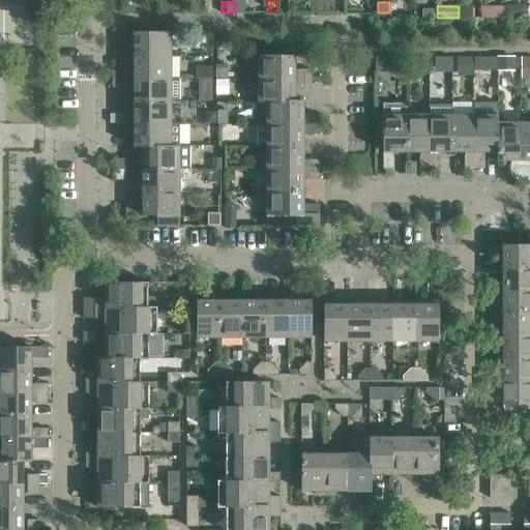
[(422,7),(422,18),(435,18),(435,7),(422,7)]
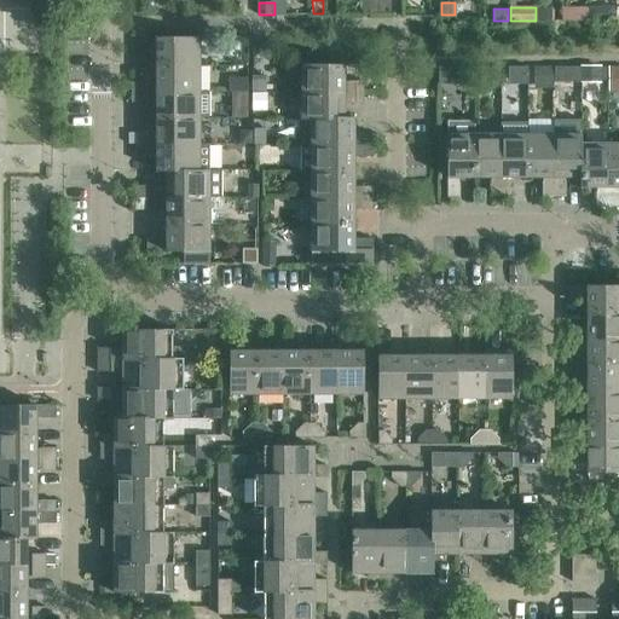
[(537,21),(551,21),(551,9),(537,9),(537,21)]
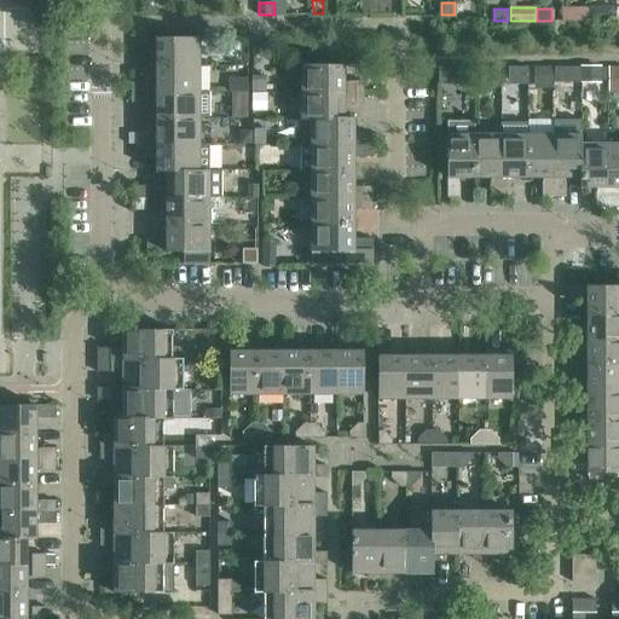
[(576,21),(588,21),(588,9),(576,9),(576,21)]
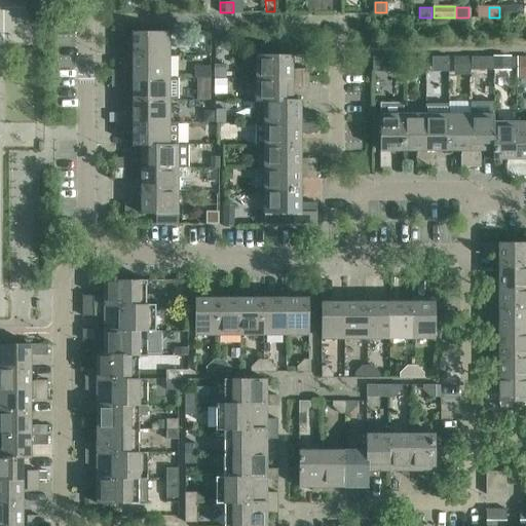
[(134,42),(134,55),(170,55),(170,32),(117,32),(117,42),(134,42)]
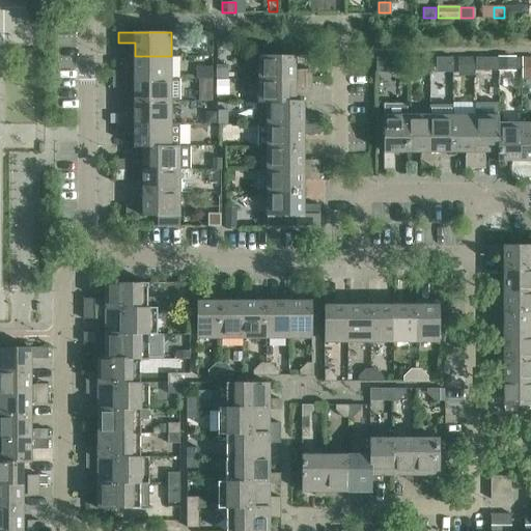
[(259,55),(259,79),(312,79),(312,70),(296,70),(296,55),(259,55)]
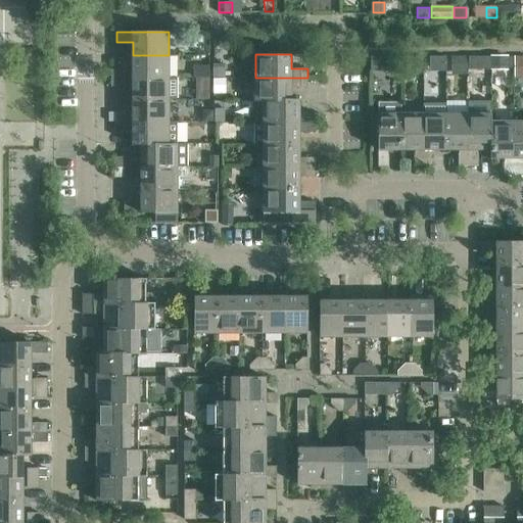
[(116,67),(116,77),(169,78),(169,55),(133,55),(133,67),(116,67)]
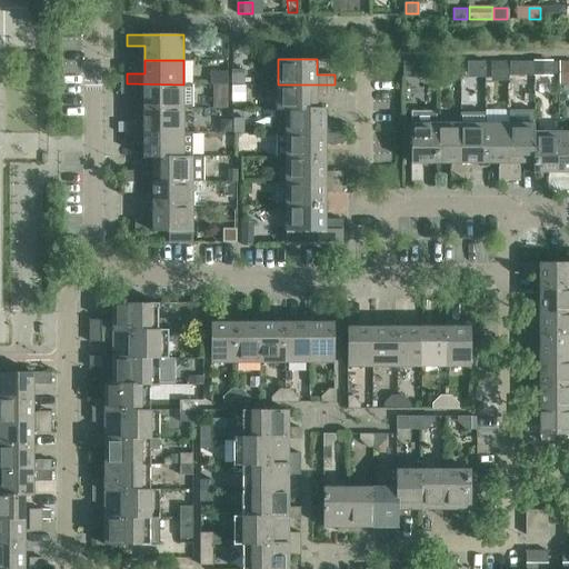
[(495,62),(495,67),(495,80),(508,80),(508,62),(495,62)]
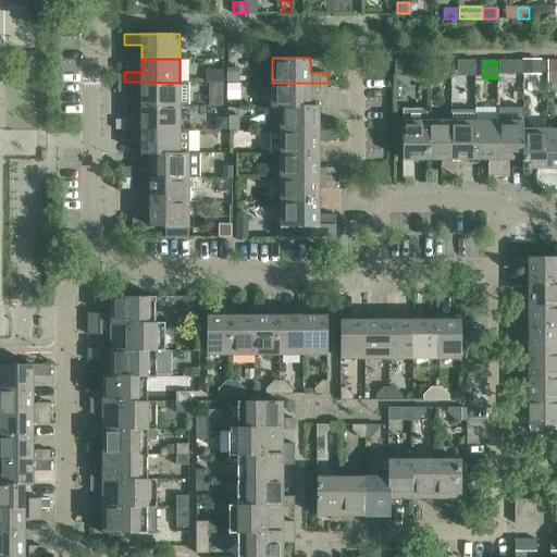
[(523,72),(541,73),(541,61),(523,61),(523,72)]
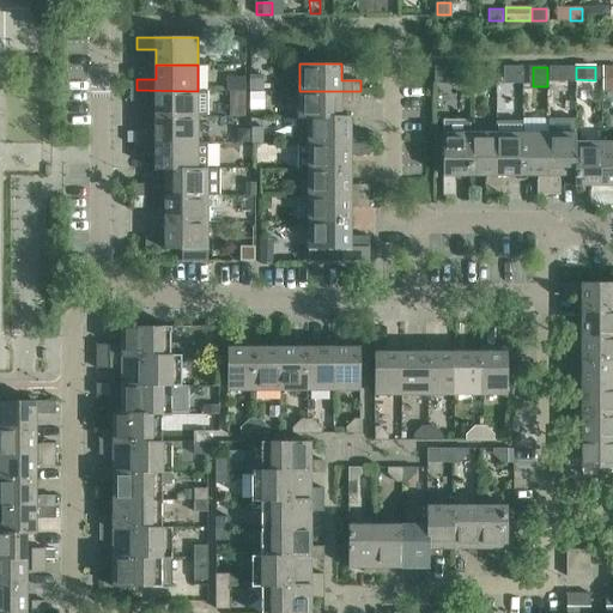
[(226,91),(246,91),(246,77),(226,77),(226,91)]
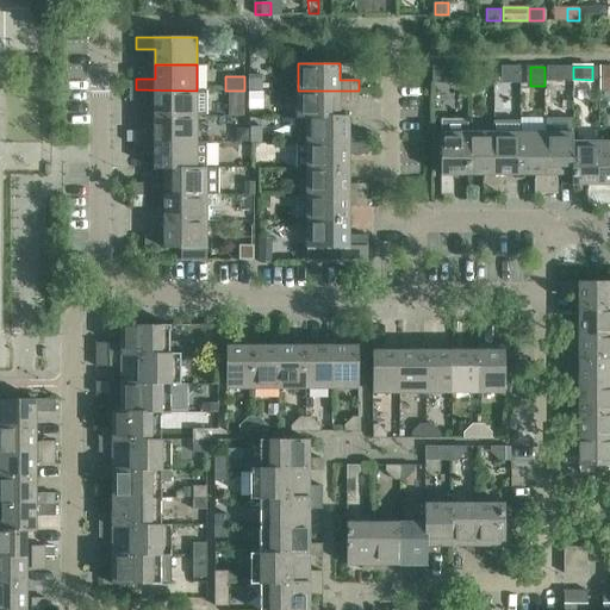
[(262,76),(249,76),(249,91),(262,91),(262,76)]
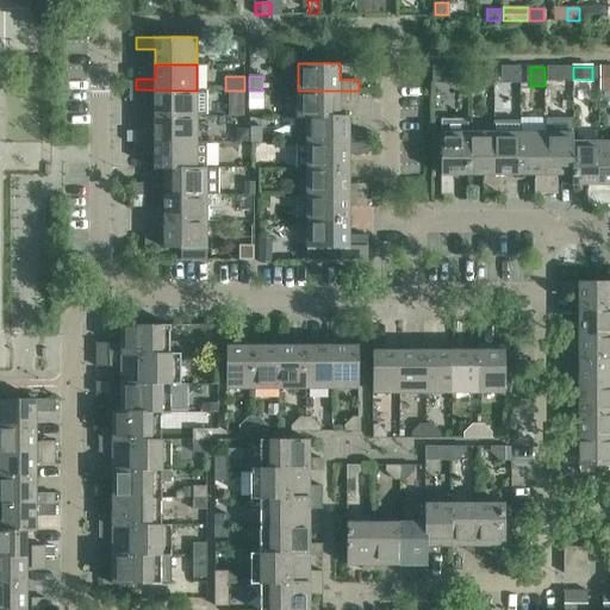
[(155,116),(197,116),(206,116),(206,89),(197,91),(136,89),(136,101),(155,101),(155,116)]
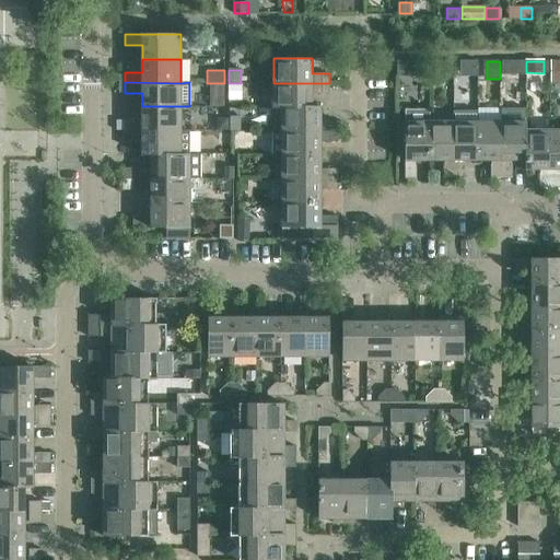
[(273,83),(273,108),(281,108),(281,107),(312,107),(312,106),(312,94),(329,94),(329,83),(273,83)]
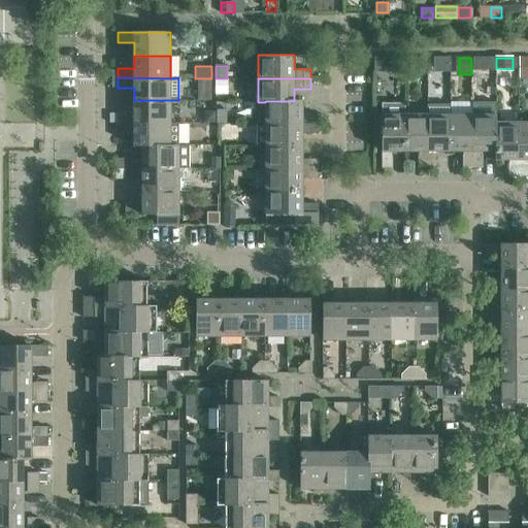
[(227,79),(216,79),(216,95),(227,95),(227,79)]
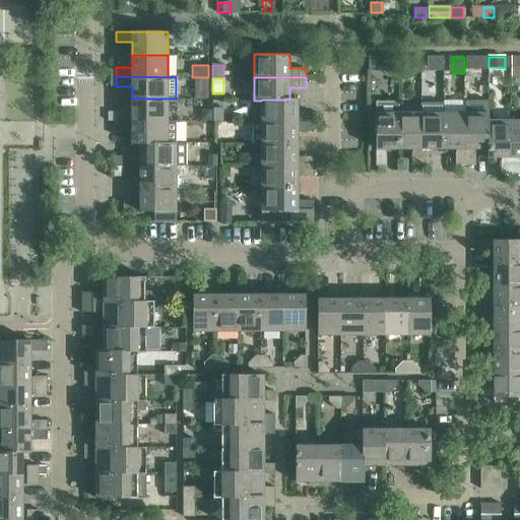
[(116,112),(116,121),(168,121),(168,99),(132,99),(132,112),(116,112)]
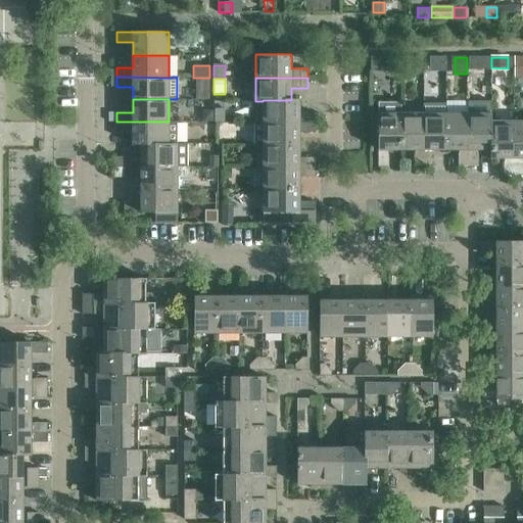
[(255,101),(255,123),(316,123),(316,112),(299,112),(299,99),(291,99),(291,100),(263,100),(263,101),(255,101)]
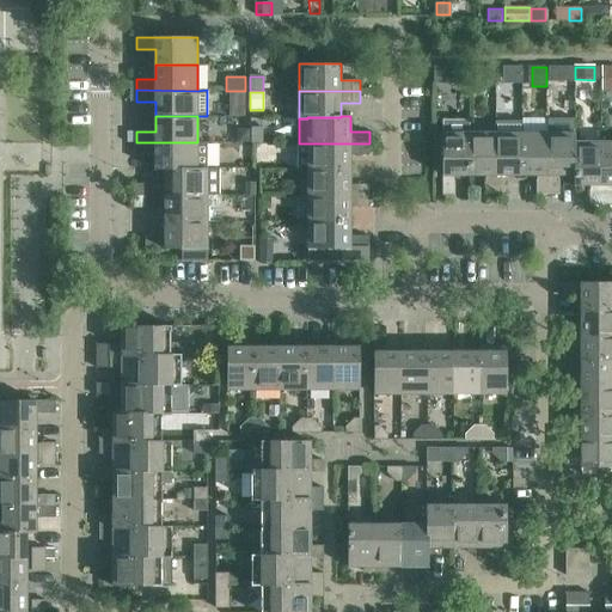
[(252,128),(251,142),(262,142),(262,128),(252,128)]
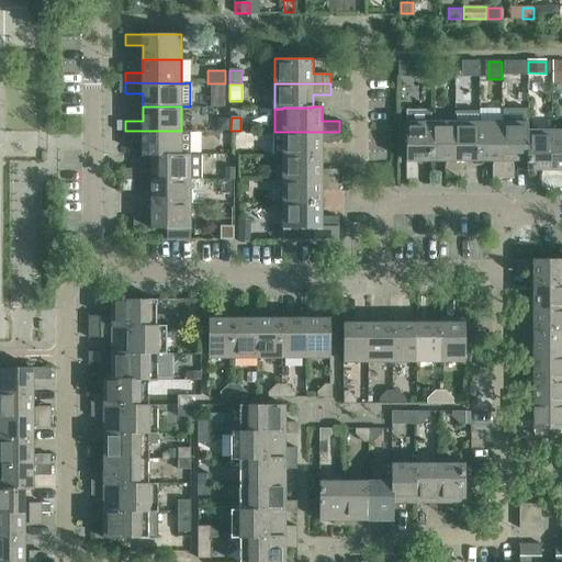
[(229,119),(217,119),(217,131),(229,131),(229,119)]
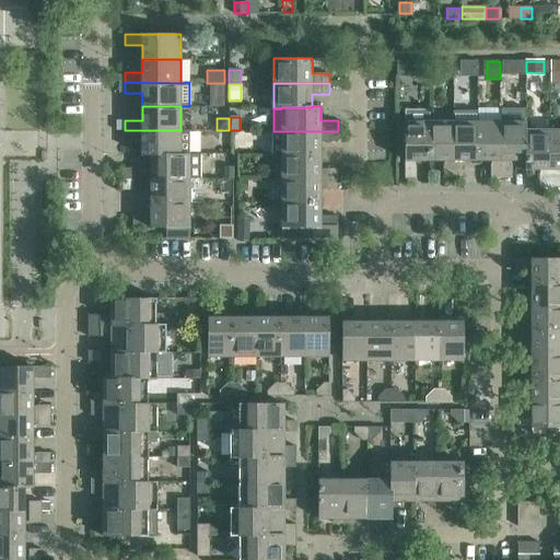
[(417,160),(430,160),(430,121),(405,121),(405,156),(405,177),(417,177),(417,160)]
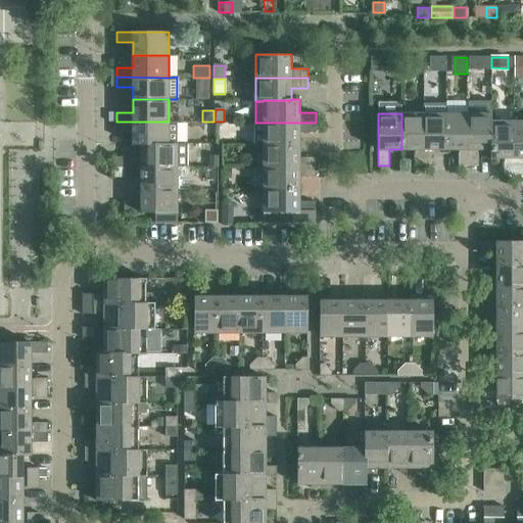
[(414,165),(424,165),(424,113),(401,113),(401,149),(414,149),(414,165)]
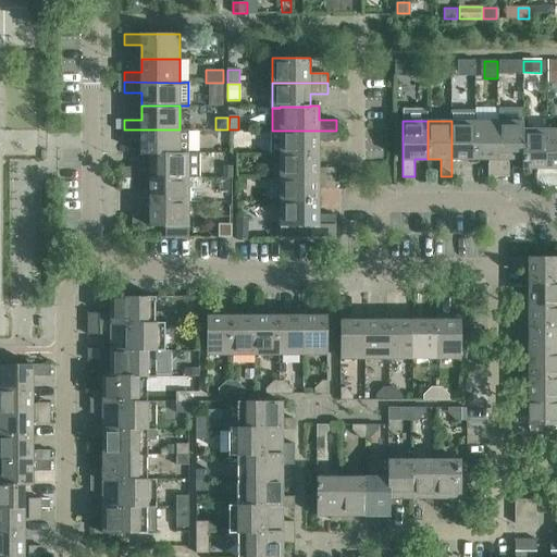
[(461,159),(475,159),(475,121),(452,121),(452,176),(461,176),(461,159)]
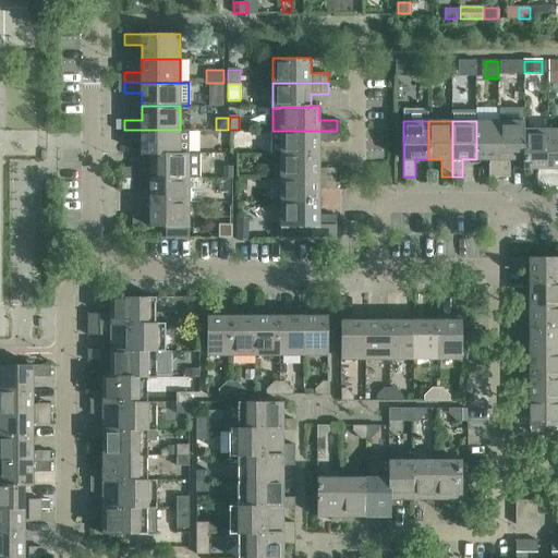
[(489,177),(499,177),(499,121),(476,121),(476,159),(489,159),(489,177)]
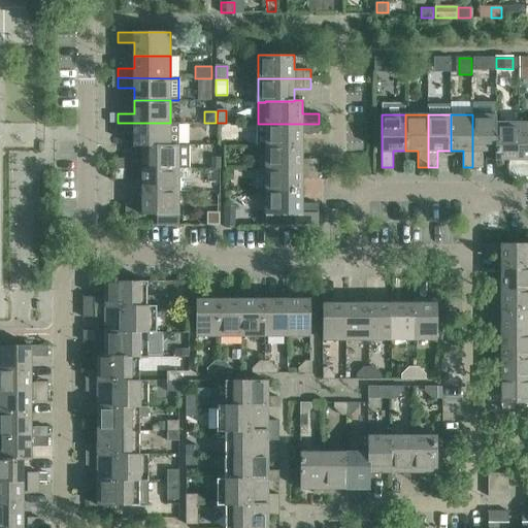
[(483,151),(495,151),(496,151),(496,123),(496,114),(472,114),(472,167),(483,167),(483,151)]
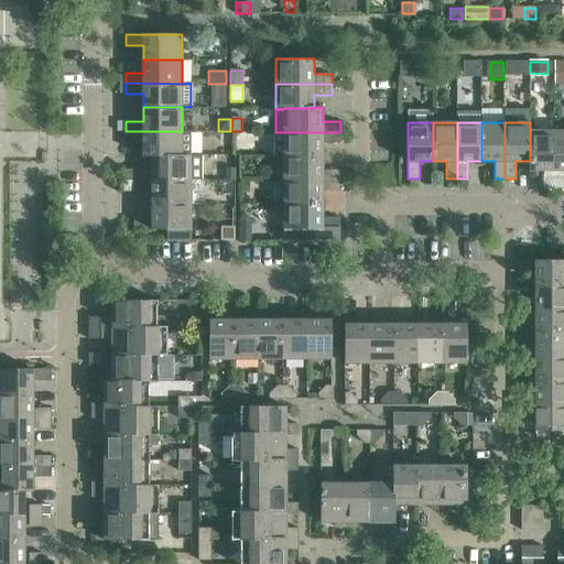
[(563,130),(554,131),(554,187),(563,187),(563,130)]
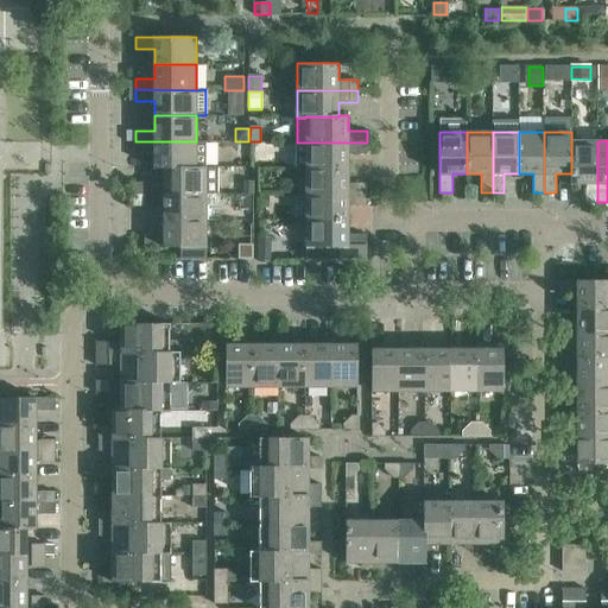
[(154,169),(164,169),(164,168),(196,168),(196,166),(207,166),(207,141),(196,141),(135,141),(135,152),(154,152),(154,169)]
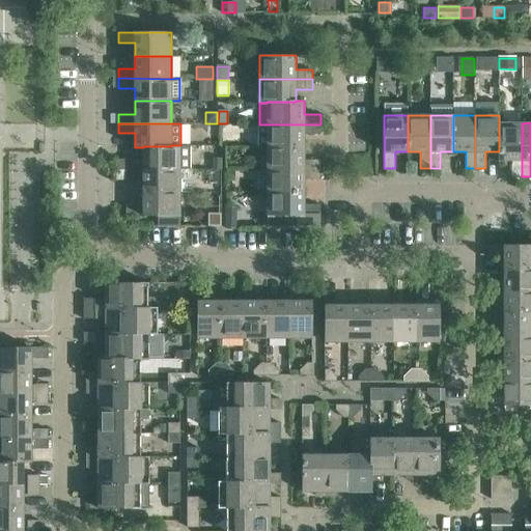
[(512,176),(522,176),(522,123),(499,123),(499,151),(498,151),(498,160),(512,160),(512,176)]
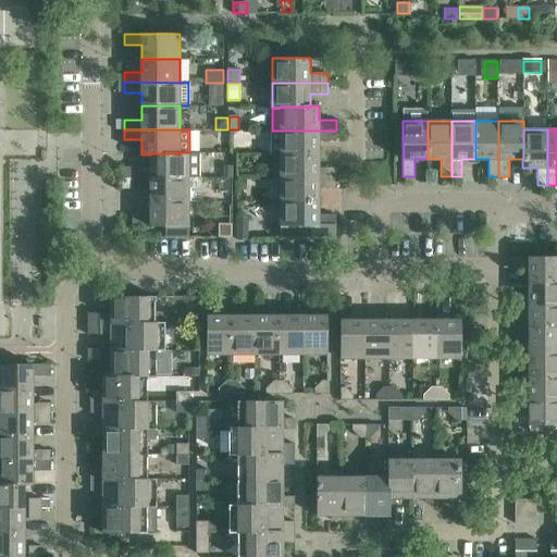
[(272,155),(280,155),(319,155),(319,140),(336,140),(336,131),(272,131),(272,155)]
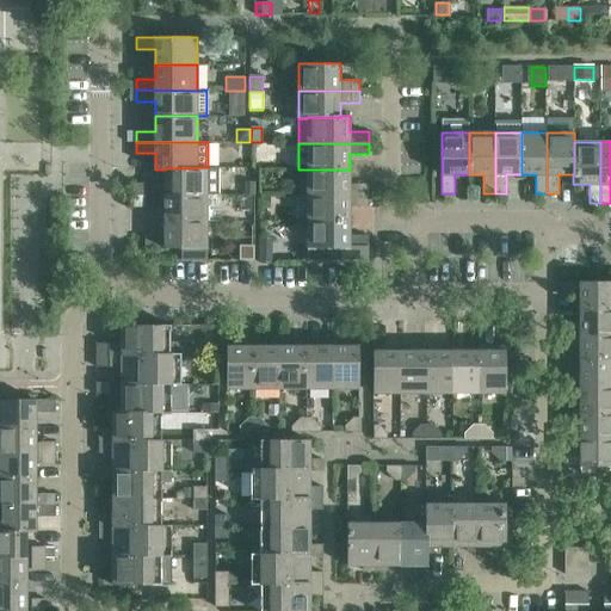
[(146,195),(207,195),(218,195),(218,168),(208,168),(208,167),(197,167),(197,168),(165,168),(165,170),(165,184),(146,184),(146,195)]
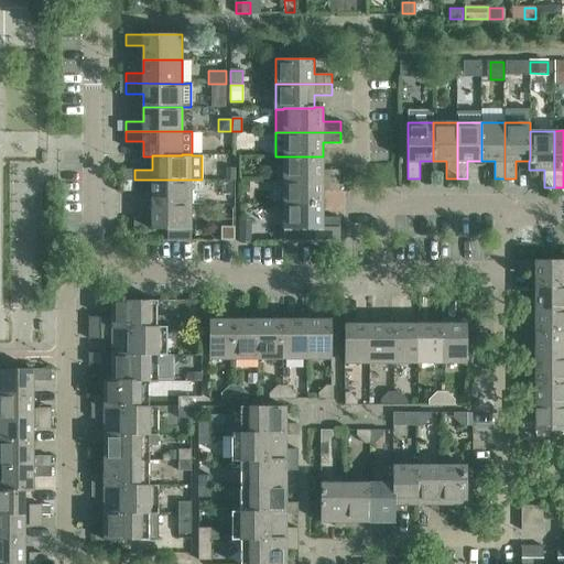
[(283,156),(283,180),(340,180),(340,170),(323,170),(323,156),(283,156)]
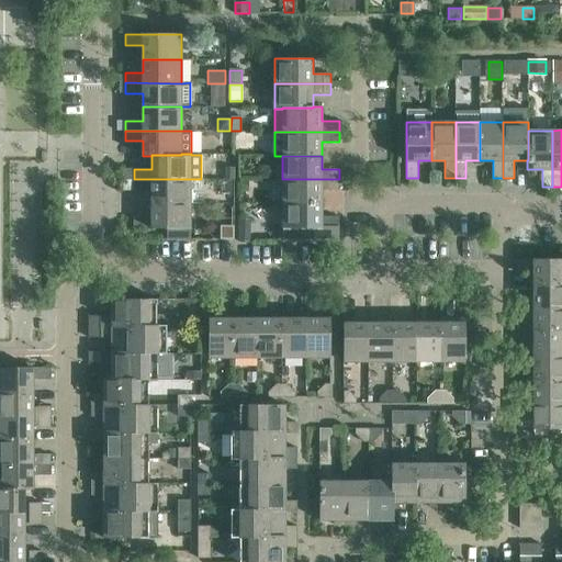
[(123,169),(123,179),(134,179),(134,169),(123,169)]
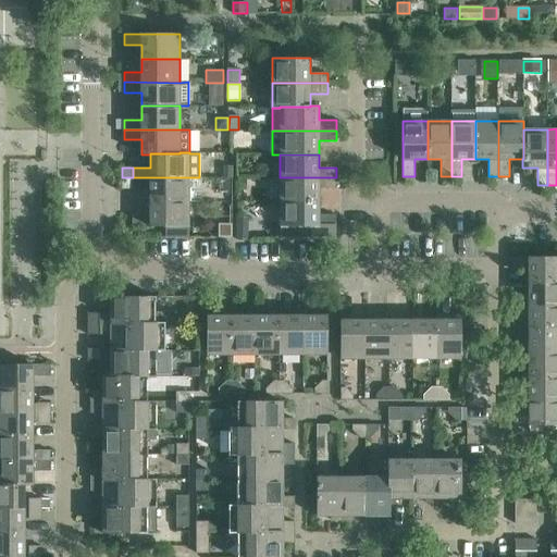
[(150,188),(150,201),(188,201),(188,177),(133,177),(133,188),(150,188)]
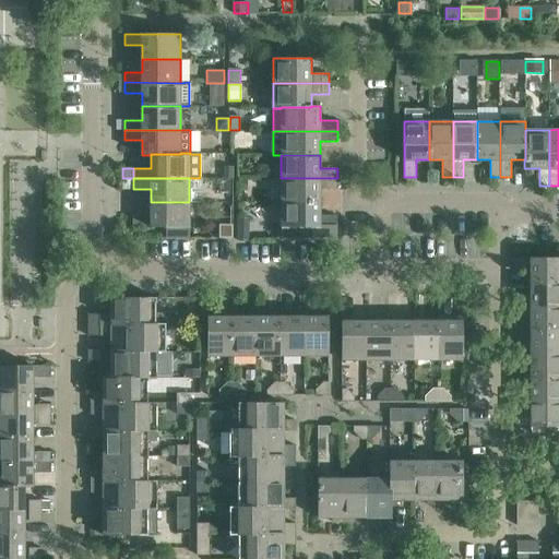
[(281,178),(281,202),(320,202),(320,189),(337,189),(337,178),(281,178)]
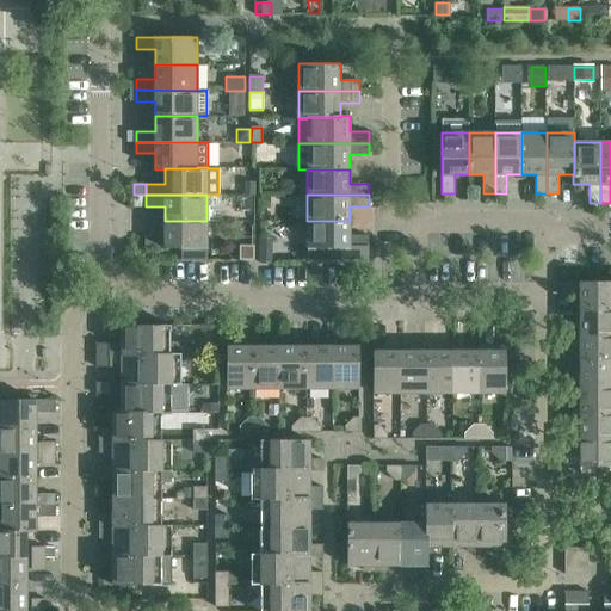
[(270,197),(259,197),(259,209),(270,209),(270,197)]
